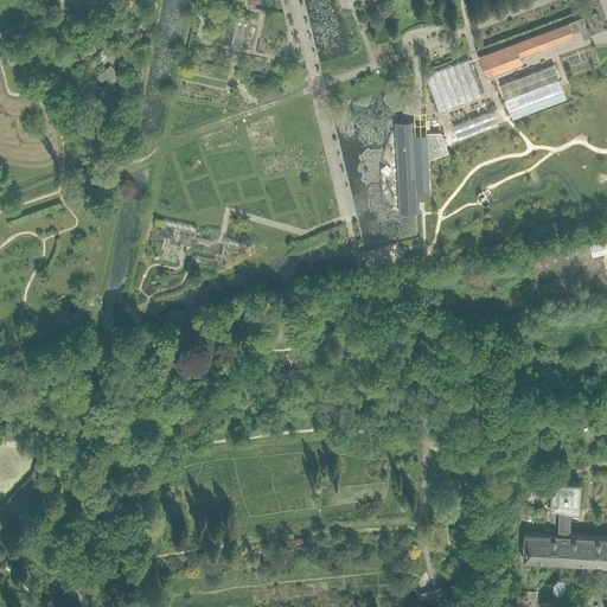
[(582,17),(479,56),(486,77),(523,64),(521,57),(574,37),(573,34),(581,31),(585,39),(590,37),(582,17)]
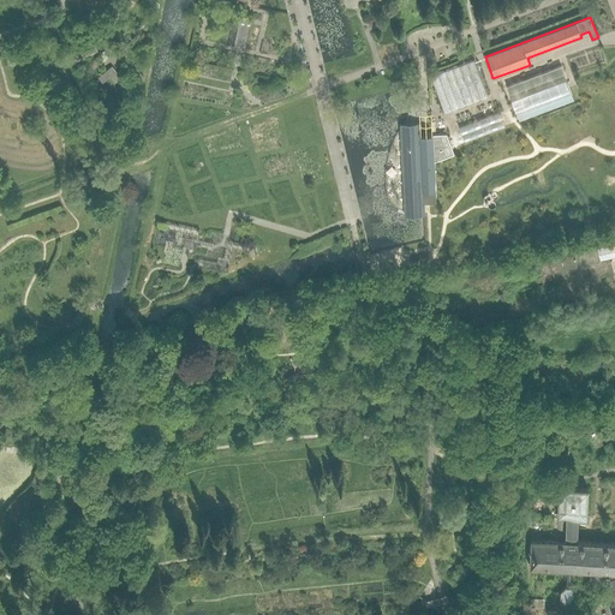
[(94,42),(83,46),(87,55),(97,52),(94,42)]
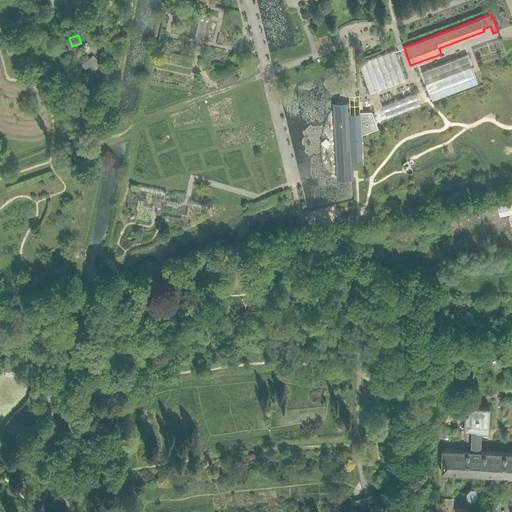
[(359,63),(370,94),(406,80),(394,50),(359,63)]
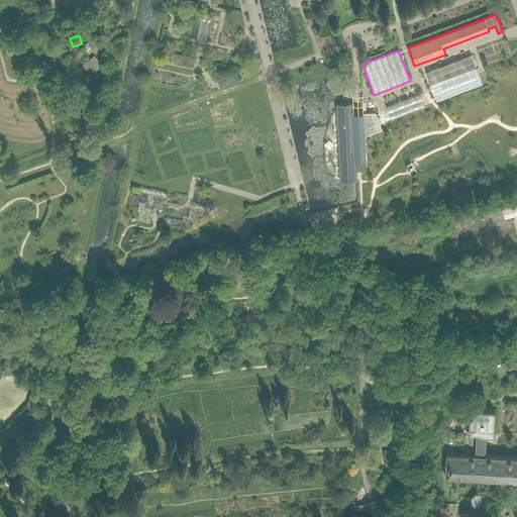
[(472,56),(426,73),(432,92),(436,101),(483,84),(478,72),(472,56)]
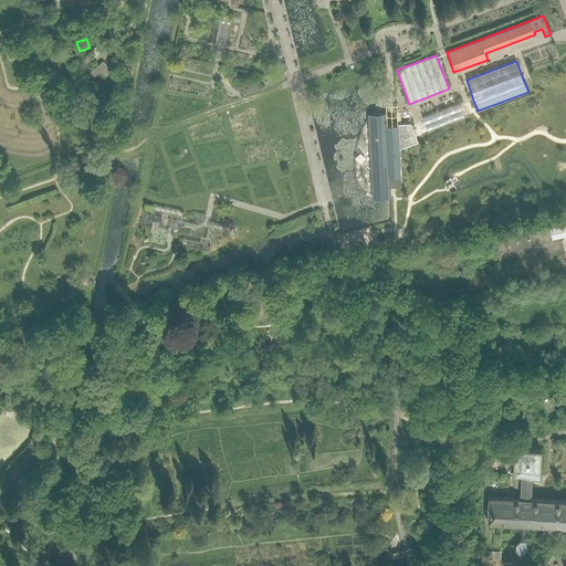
[(107,77),(113,73),(104,63),(92,73),(95,76),(102,71),(107,77)]
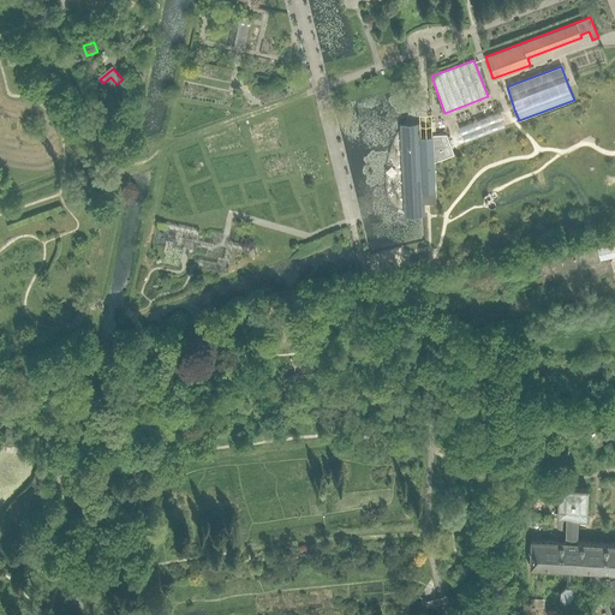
[(131,94),(126,82),(120,84),(125,96),(131,94)]
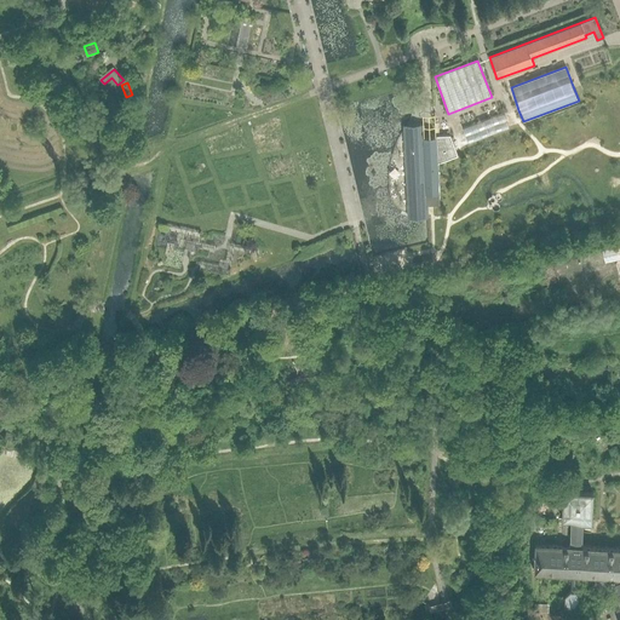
[(469,143),(510,128),(504,113),(463,128),(469,143)]
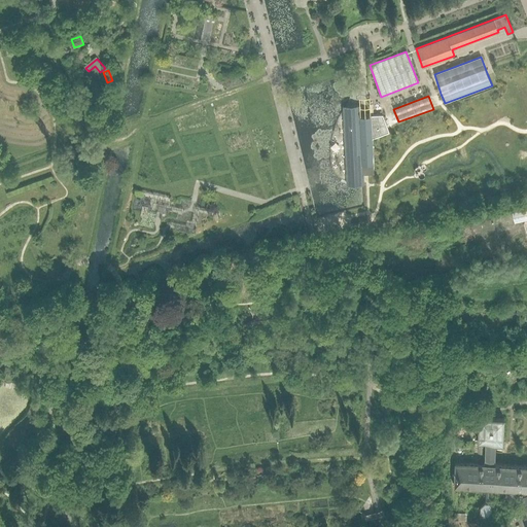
[(343,106),(344,128),(360,127),(359,116),(359,105),(343,106)]
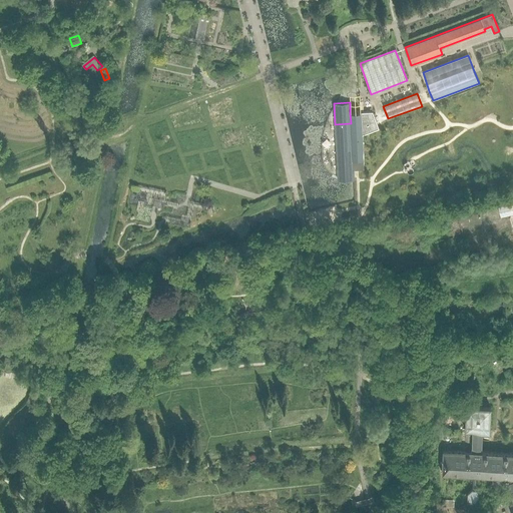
[(351,123),(335,124),(336,170),(338,171),(363,169),(364,169),(363,135),(379,129),(373,112),(361,113),(361,112),(350,113),(351,123)]
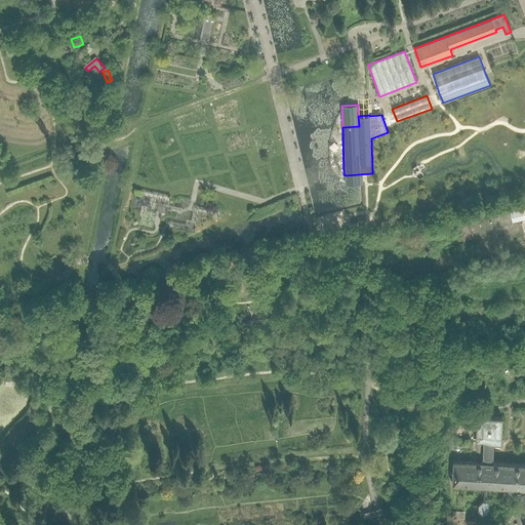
[(492,507),(488,501),(489,487),(506,488),(523,489),(524,488),(524,465),(491,463),(492,443),(500,443),(501,418),(477,417),(476,442),(484,442),(483,462),(453,461),(452,485),(483,487),(483,501),(477,506),(477,511),(481,516),(487,516),(492,513),(492,507)]
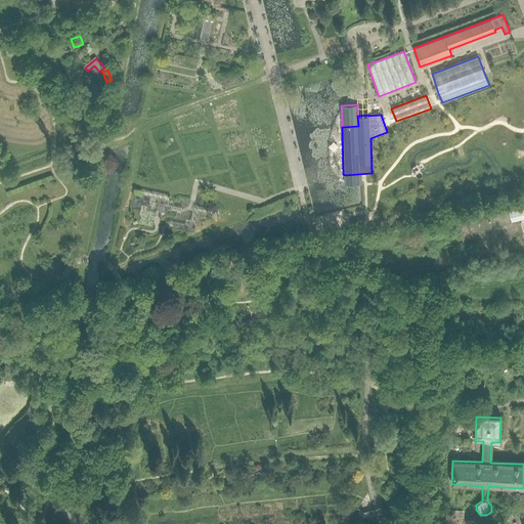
[(523,523),(523,487),(522,488),(505,487),(505,494),(520,495),(523,508),(523,523)]
